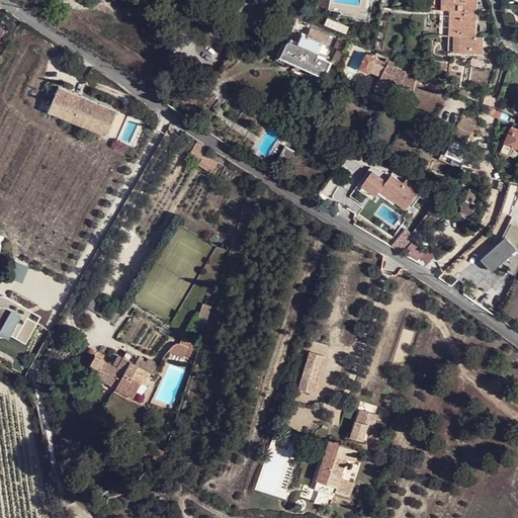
[(475,2),(475,0),(443,0),(443,9),(451,10),(475,10),(477,10),(478,6),(478,2),(475,2)]
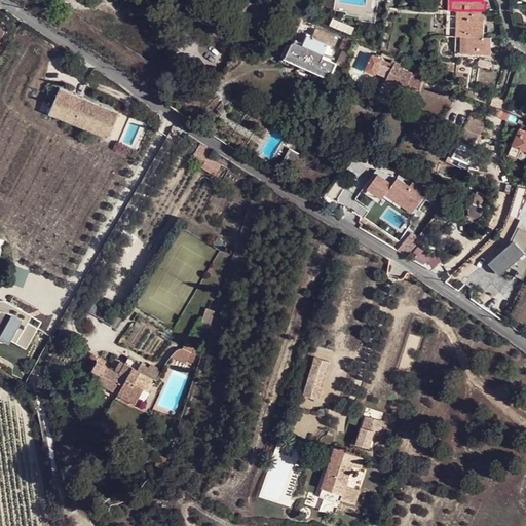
[(482,20),(482,10),(458,10),(458,23),(458,36),(471,36),(484,36),(484,24),(484,20),(482,20)]
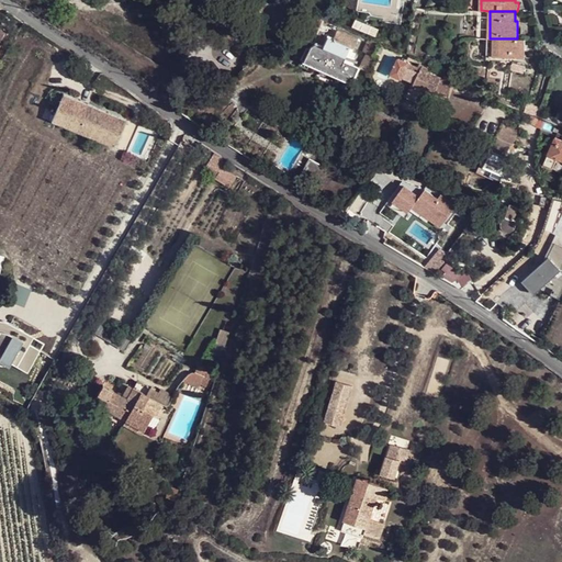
[(338,25),(332,23),(330,24),(312,15),(304,32),(306,33),(303,38),(313,43),(318,30),(326,33),(327,34),(329,30),(335,32),(338,25)]
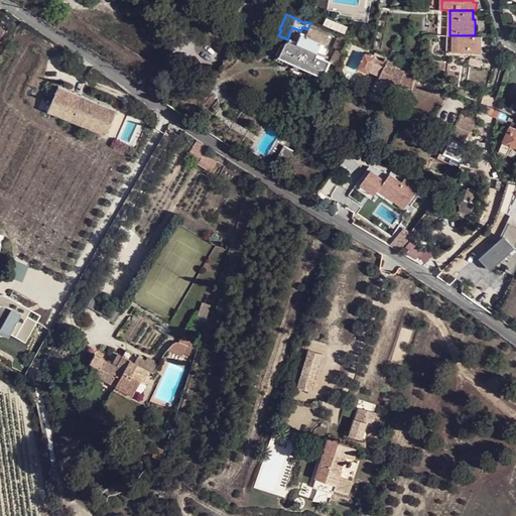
[(297,33),(299,30),(292,27),(287,39),(290,41),(295,32),(297,33)]
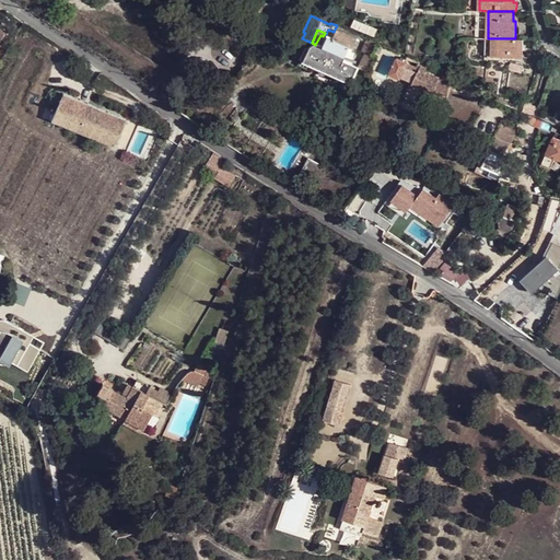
[(339,72),(337,77),(351,84),(359,69),(350,66),(356,56),(352,54),(358,43),(339,33),(335,42),(323,36),(321,35),(315,45),(314,48),(313,48),(312,49),(307,47),(302,59),(315,66),(318,68),(321,62),(339,72)]
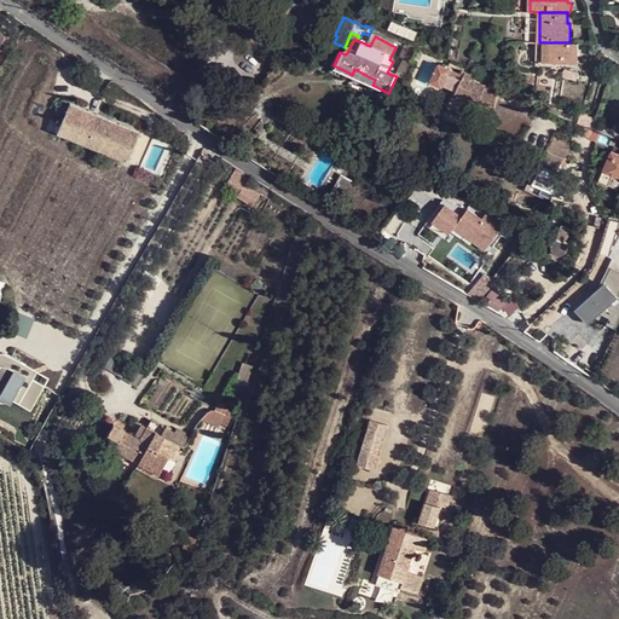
[(553,63),(554,42),(539,42),(538,63),(553,63)]
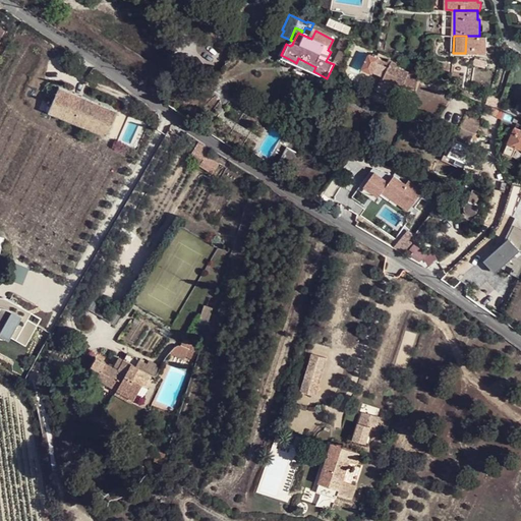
[(486,46),(486,37),(479,36),(466,36),(465,53),(474,54),(483,54),(484,46),(486,46)]
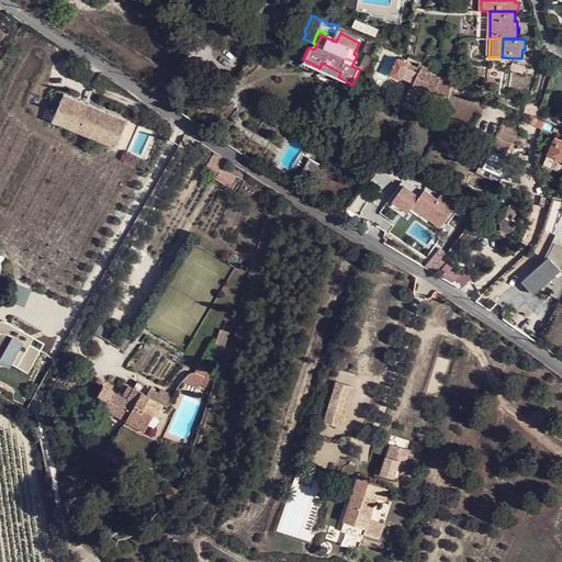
[(373,56),(379,44),(371,41),(366,53),(368,54),(373,56)]
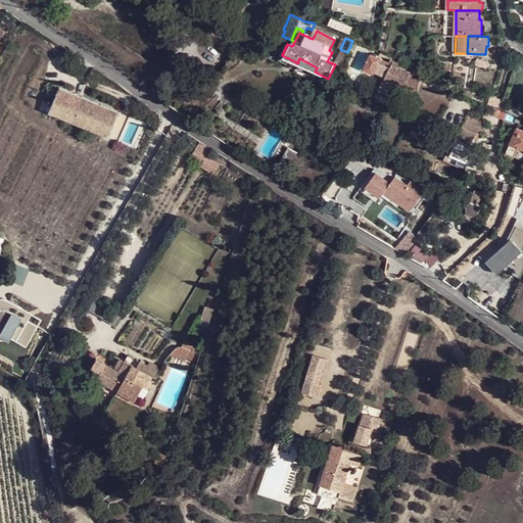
[(342,50),(335,64),(344,69),(351,54),(347,52),(342,50)]
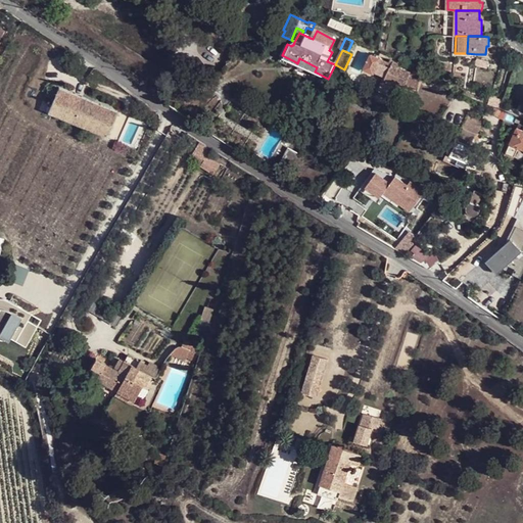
[(382,68),(382,70),(384,72),(383,76),(385,77),(385,78),(405,86),(406,83),(417,87),(421,76),(398,66),(372,53),(365,68),(373,73),(375,68),(376,65),(382,68)]
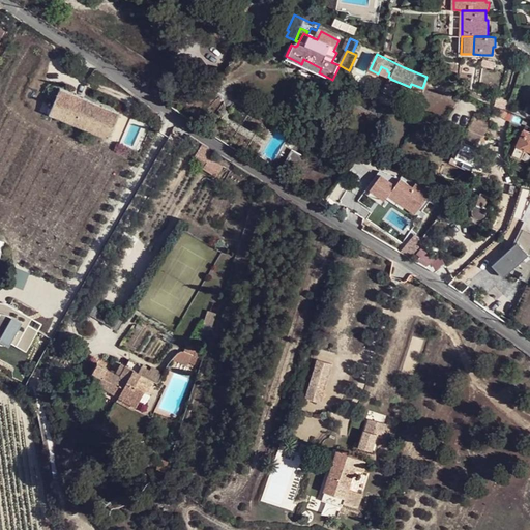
[(295,67),(298,62),(286,56),(283,61),(295,67)]
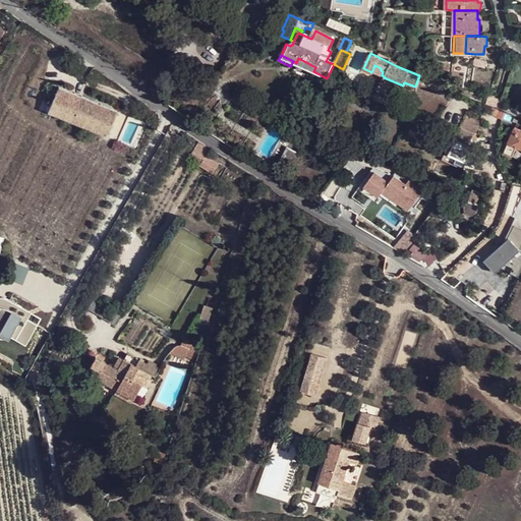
[(296,63),(313,71),(315,67),(298,58),(296,63)]
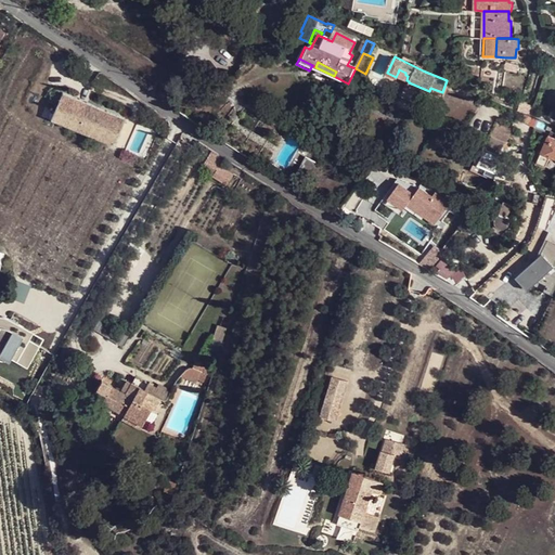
[(518,65),(507,63),(505,69),(516,72),(518,65)]
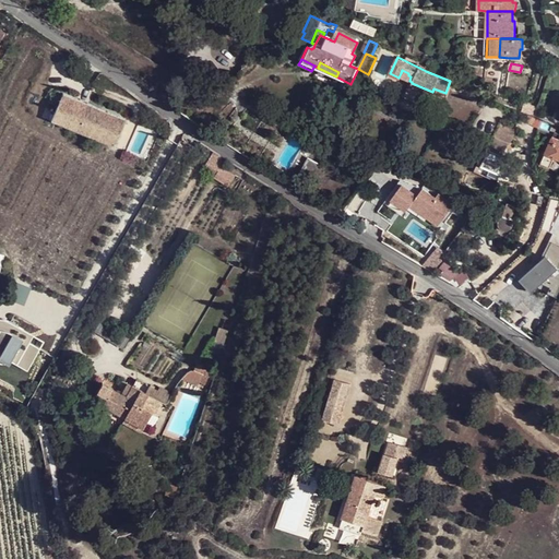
[(127,119),(63,93),(52,118),(117,145),(121,132),(127,119)]
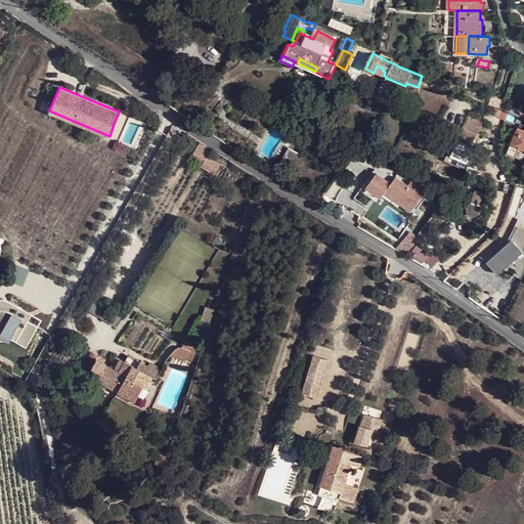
[(489,104),(505,107),(507,100),(491,96),(489,104)]
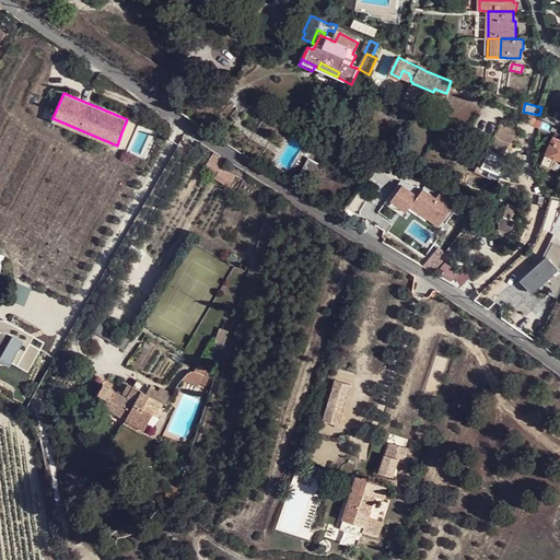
[(166,118),(159,112),(154,118),(161,125),(166,118)]
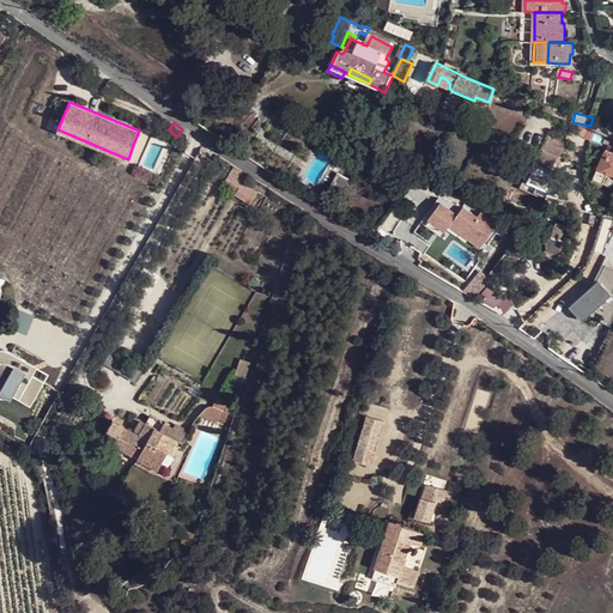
[(559,157),(566,140),(551,133),(535,169),(547,175),(550,170),(552,170),(558,157),(559,157)]
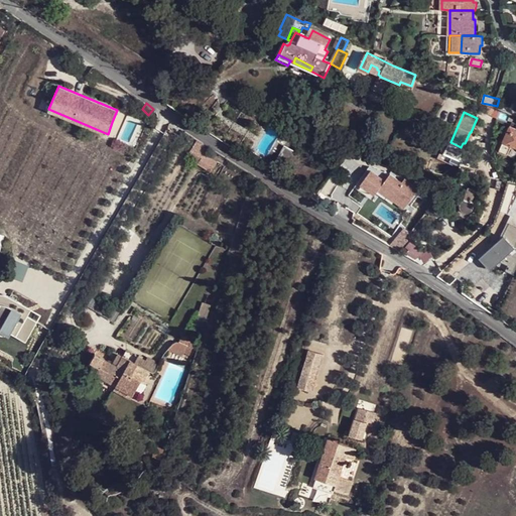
[(506,135),(499,150),(503,152),(507,154),(511,144),(515,146),(515,124),(511,122),(506,134),(506,135)]
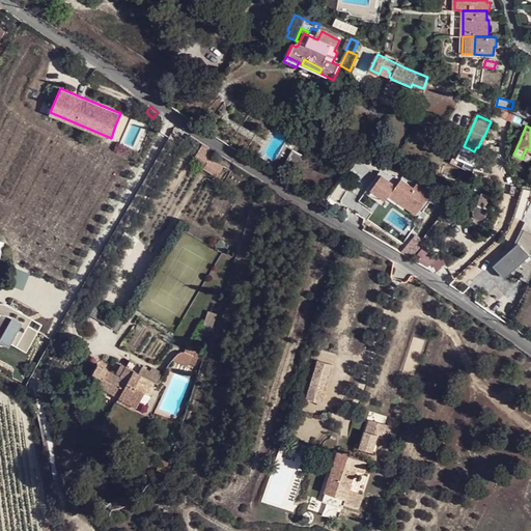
[(212,149),(205,145),(198,157),(204,161),(212,149)]
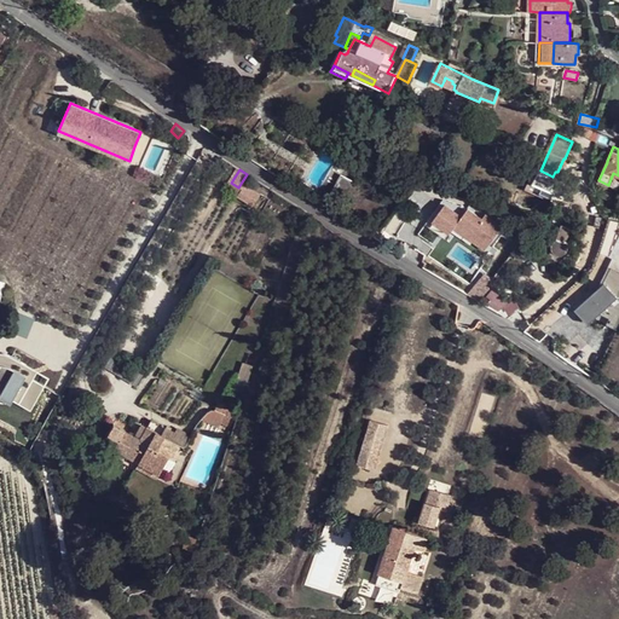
[(252,177),(247,174),(238,187),(243,190),(252,177)]
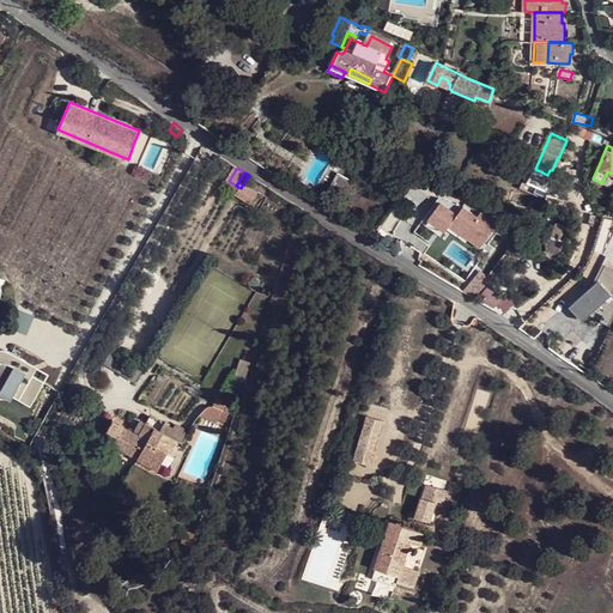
[(339,201),(351,181),(338,174),(326,194),(339,201)]
